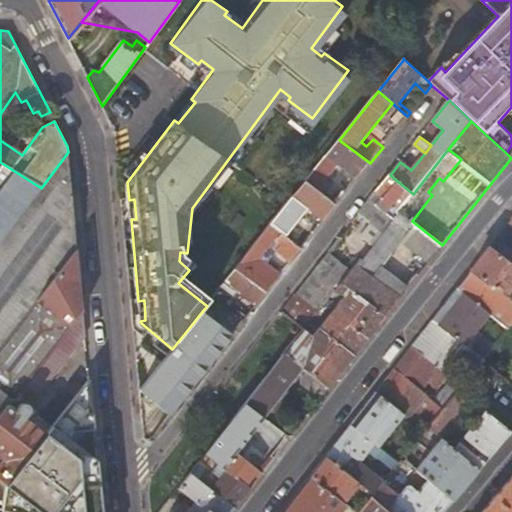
[(332,159),(357,179),(370,163),(339,140),(326,156),(332,159)]
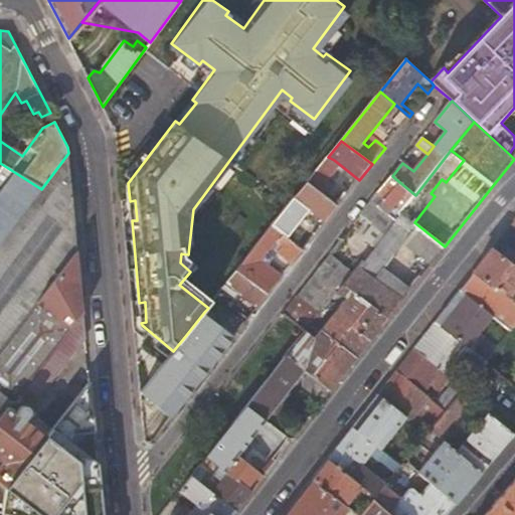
[(50,214),(71,187),(68,153),(41,189),(32,200),(50,214)]
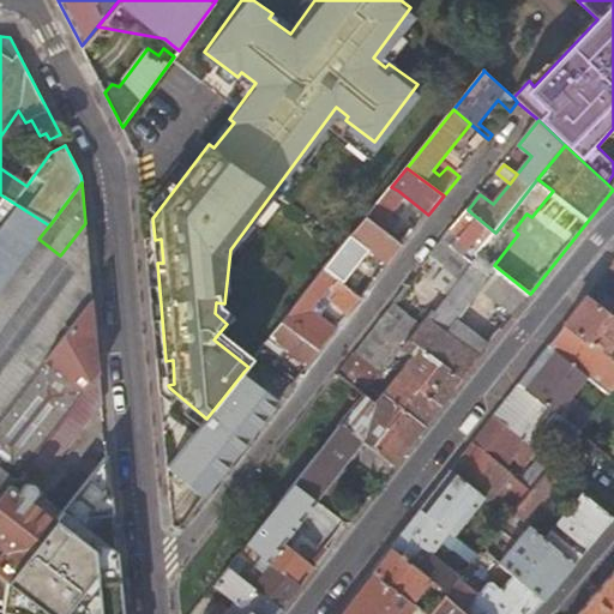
[(398,191),(391,187),(378,205),(384,209),(398,191)]
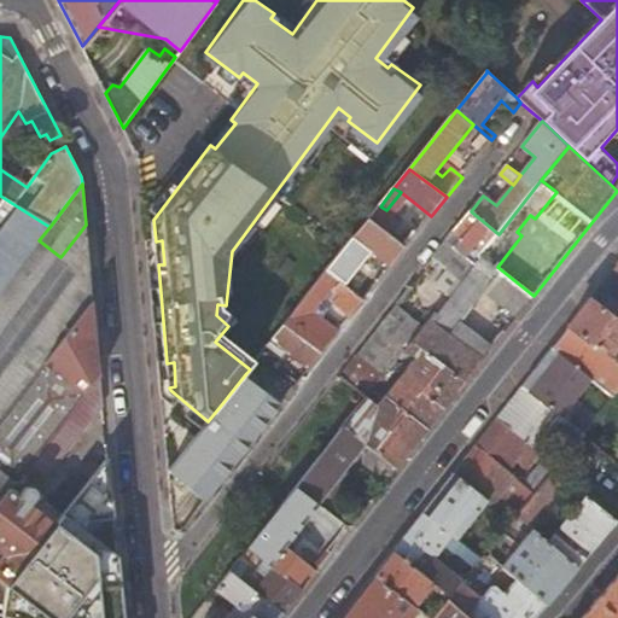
[(0,292),(39,240),(50,227),(0,196),(0,229),(0,231),(0,292)]
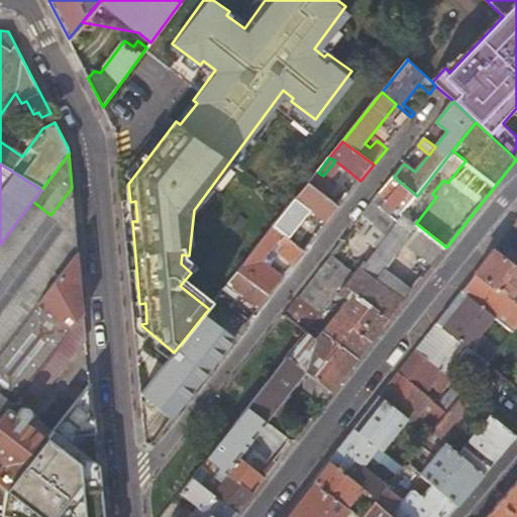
[(330,182),(323,176),(318,173),(309,183),(322,193),(330,182)]
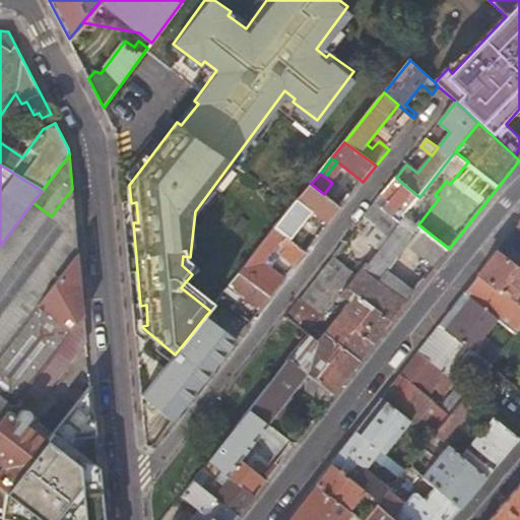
[(395,202),(388,210),(400,221),(405,214),(412,207),(419,197),(396,178),(384,193),(395,202)]
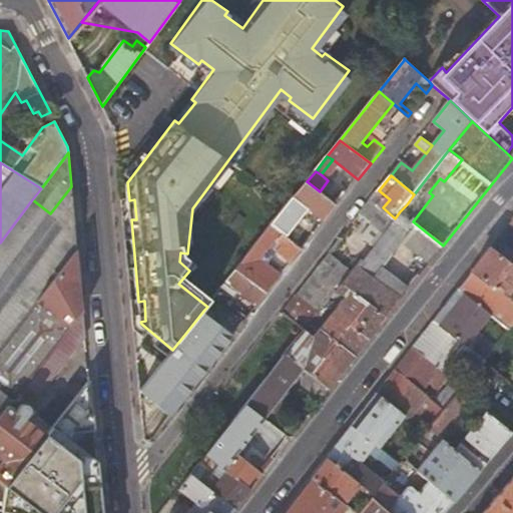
[(338,205),(320,191),(307,181),(294,197),(285,209),(288,211),(297,199),(325,221),(338,205)]
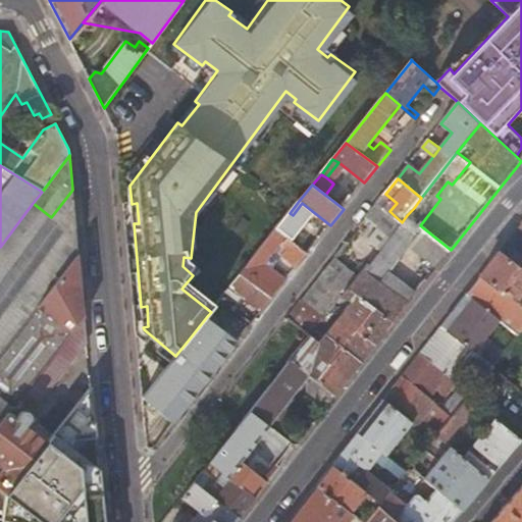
[(51,217),(33,203),(0,247),(0,330),(13,341),(39,307),(79,256),(72,190),(51,217)]
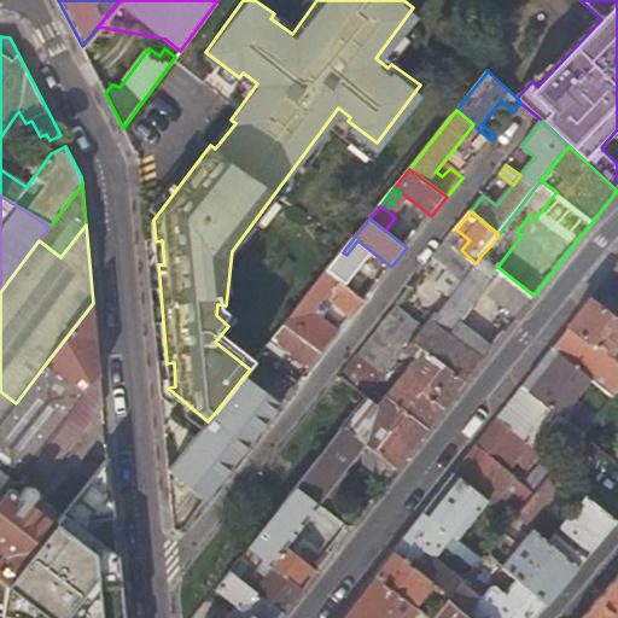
[(433,257),(462,280),(476,263),(461,250),(448,240),(433,257)]
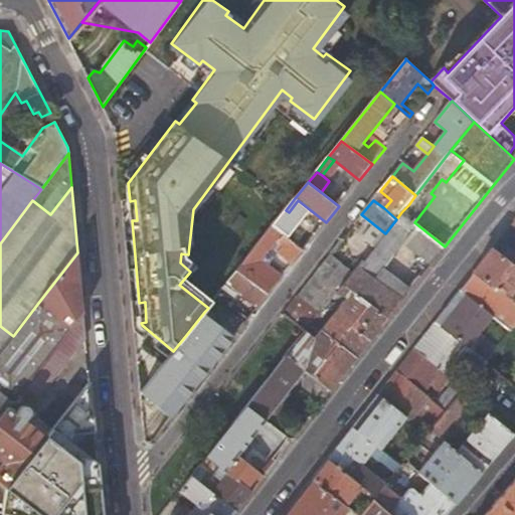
[(415,210),(408,205),(401,212),(409,218),(415,210)]
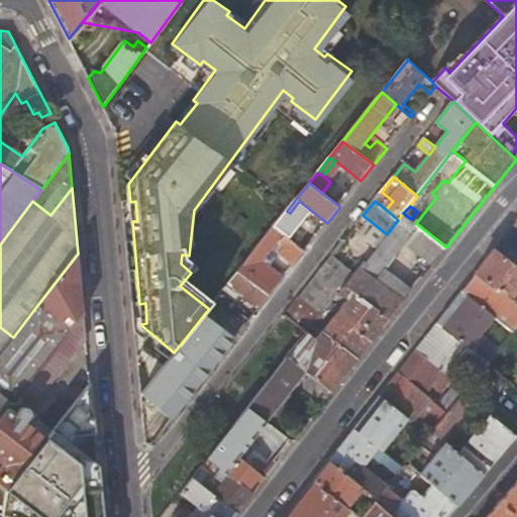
[(318,235),(295,217),(291,214),(290,213),(287,211),(274,227),(305,251),(318,235)]
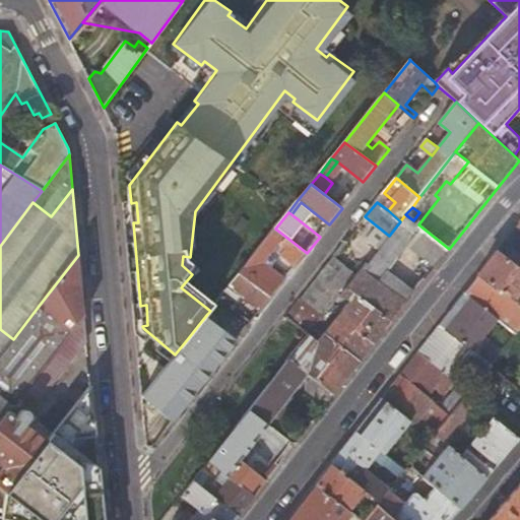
[(408,241),(437,264),(449,249),(418,224),(413,220),(405,214),(400,221),(389,236),(380,247),(394,259),(408,241)]
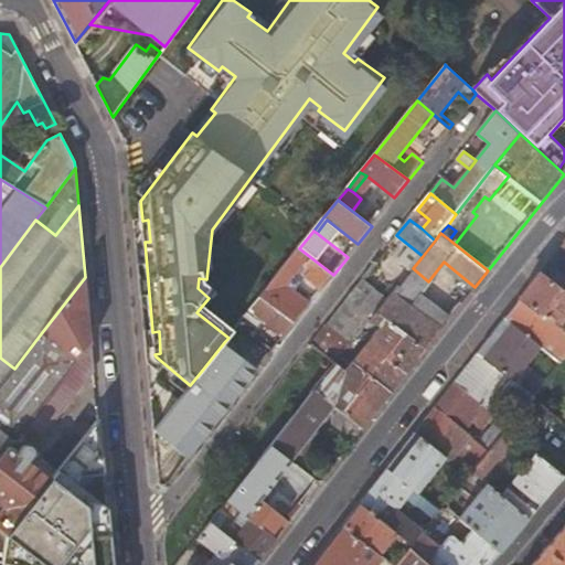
[(306,272),(323,286),(333,275),(299,248),(260,296),(295,323),(310,304),(292,289),(306,272)]
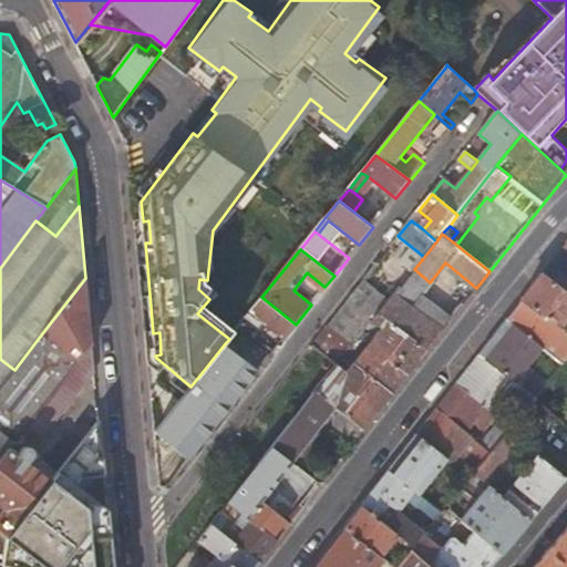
[(420,298),(430,282),(414,269),(397,291),(414,306),(420,298)]
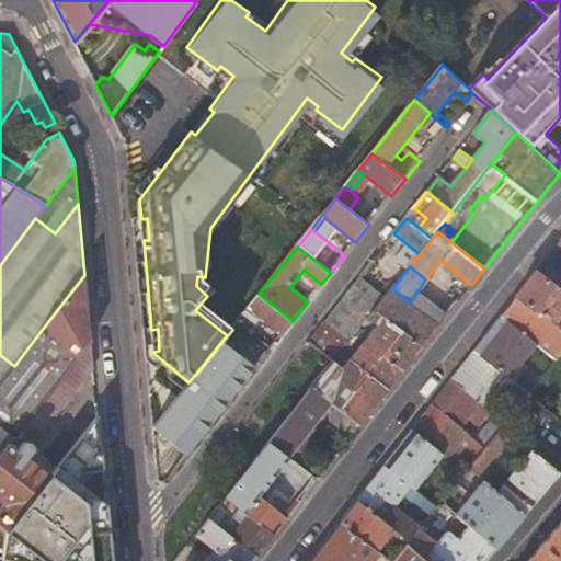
[(548,273),(541,267),(538,272),(560,288),(560,275),(551,268),(548,273)]
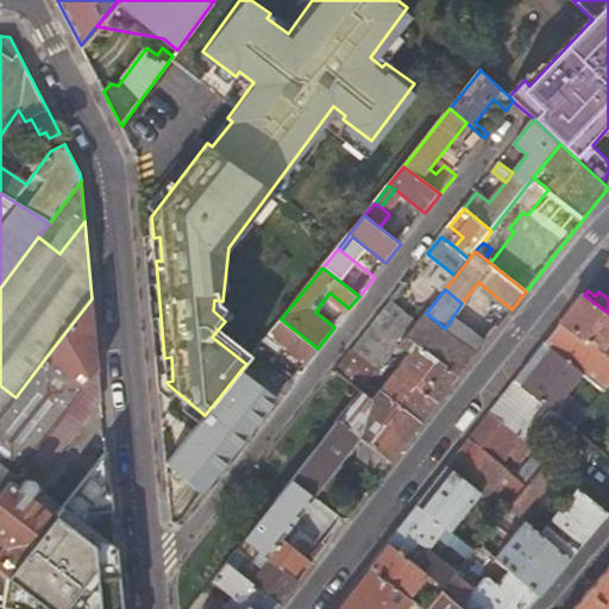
[(560,325),(545,344),(604,389),(608,383),(608,313),(584,295),(560,325)]
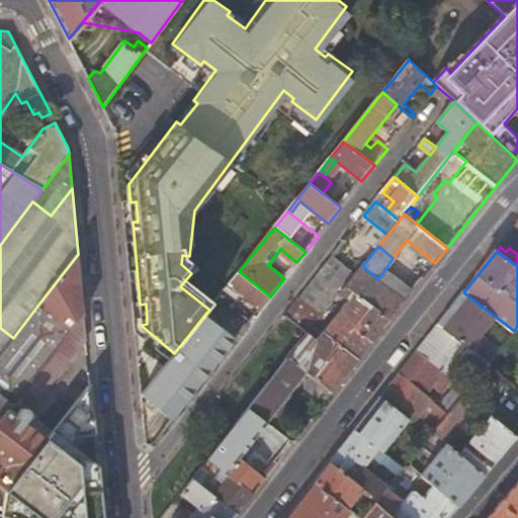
[(33,343),(51,357),(84,315),(78,254),(38,305),(66,327),(62,331),(51,322),(33,343)]
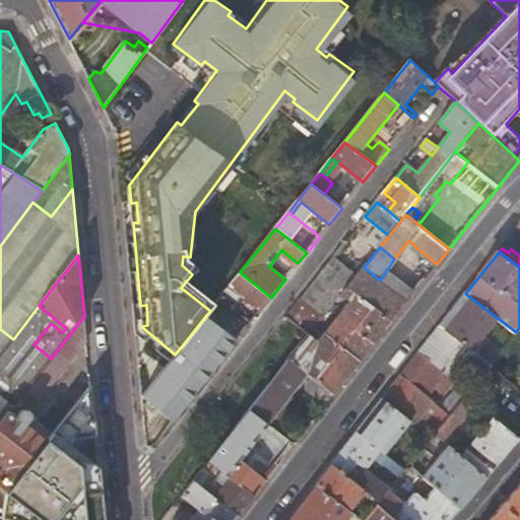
[(348,286),(356,275),(333,257),(287,316),(310,334),(314,330),(339,298),(348,286)]
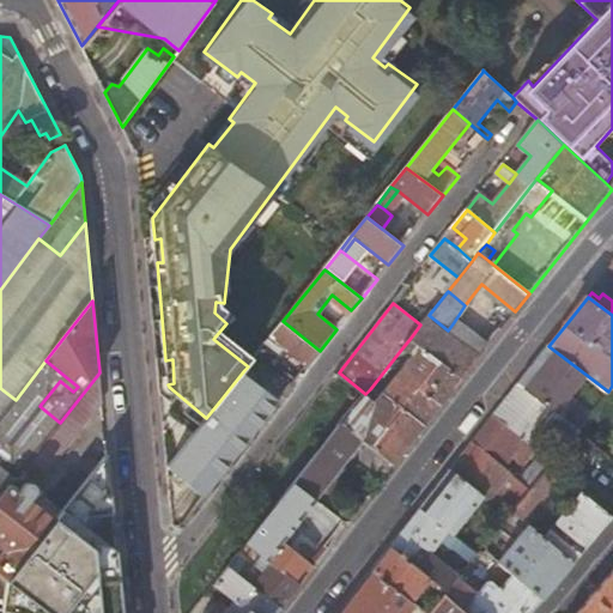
[(486,349),(454,322),(448,331),(429,315),(420,325),(411,338),(463,377),(486,349)]
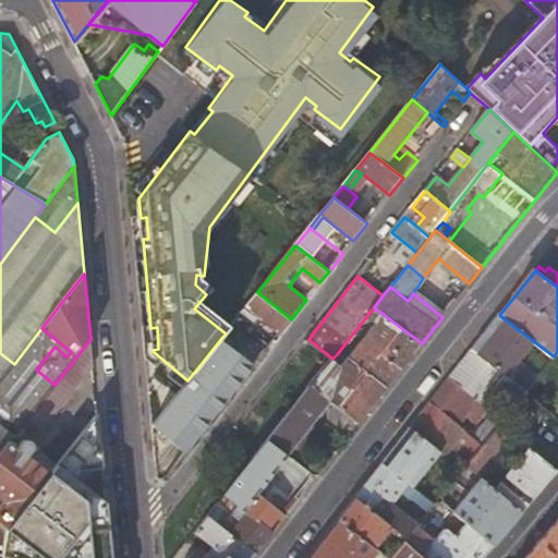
[(257,318),(278,336),(291,319),(257,292),(226,334),(222,337),(255,364),(269,347),(262,339),(258,343),(245,332),(257,318)]
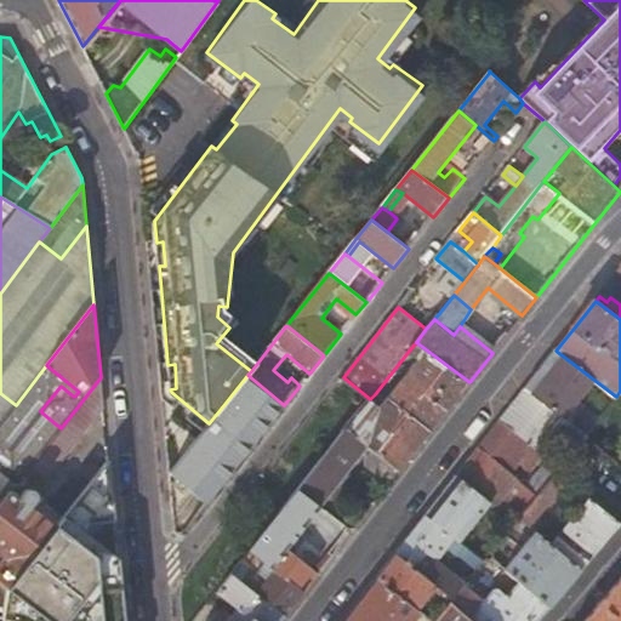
[(380,398),(375,394),(370,399),(347,429),(399,471),(469,382),(416,342),(405,355),(416,363),(381,408),(376,404),(380,398)]
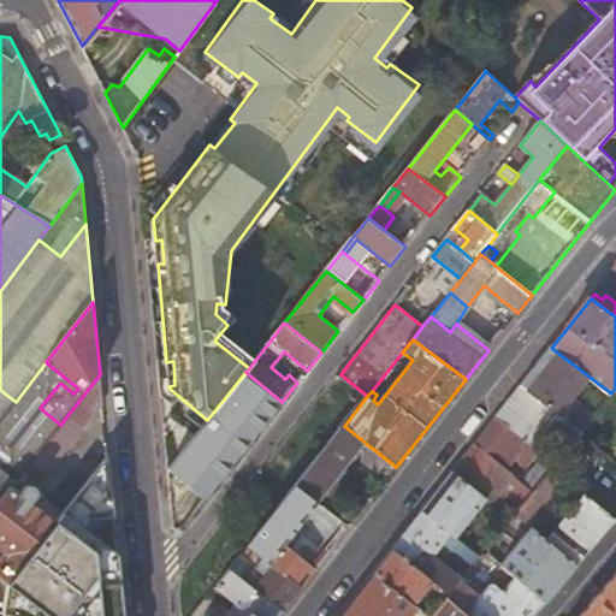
[(596,394),(572,425),(581,432),(582,431),(611,394),(551,348),(522,385),(568,421),(574,414),(564,407),(582,384),(596,394)]
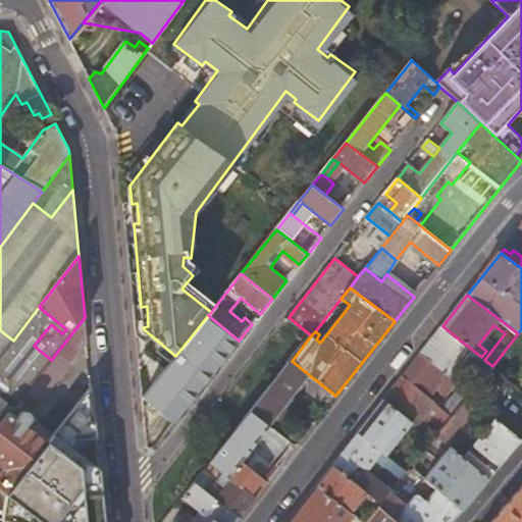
[(66,329),(39,307),(13,341),(3,353),(0,356),(0,397),(13,407),(15,405),(51,360),(34,346),(51,324),(62,333),(66,329)]
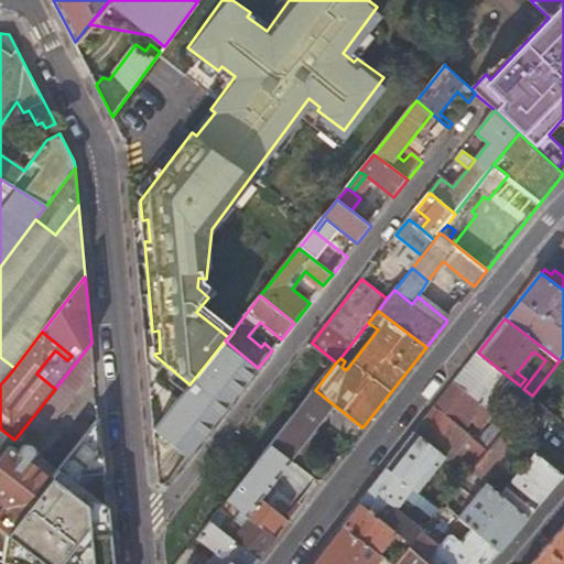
[(155,427),(190,454),(258,368),(225,340),(204,367),(190,384),(155,427)]
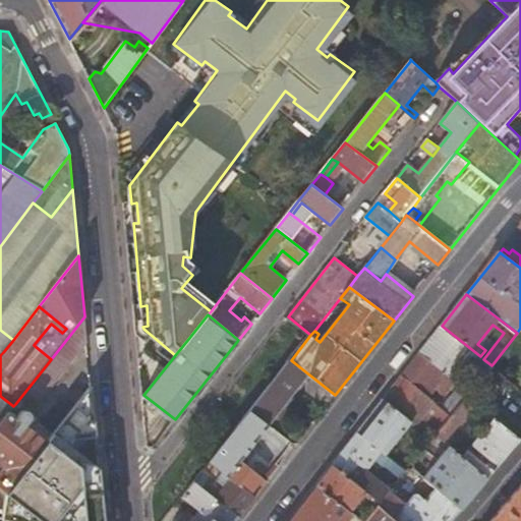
[(33,409),(87,341),(84,316),(51,359),(15,404),(18,407),(22,401),(33,409)]
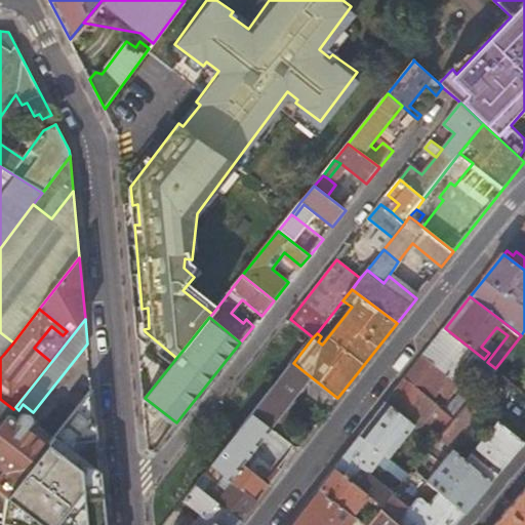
[(462,370),(481,385),(494,369),(495,368),(487,362),(484,359),(445,328),(423,355),(451,376),(455,379),(462,370)]
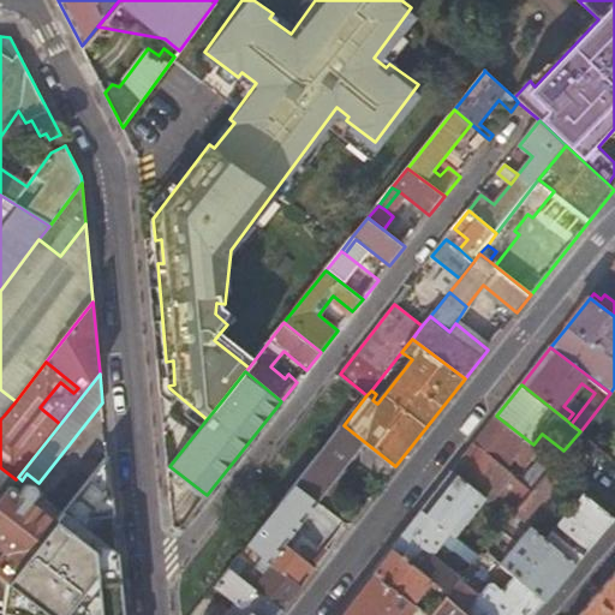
[(614,387),(610,393),(581,430),(614,459),(614,387)]
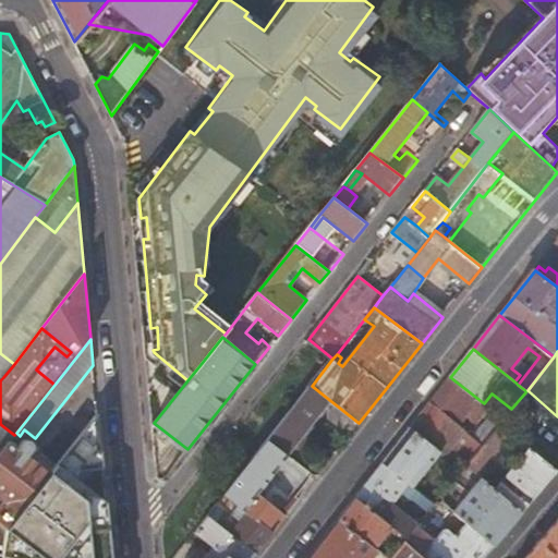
[(14,364),(0,353),(0,380),(3,377),(14,364)]
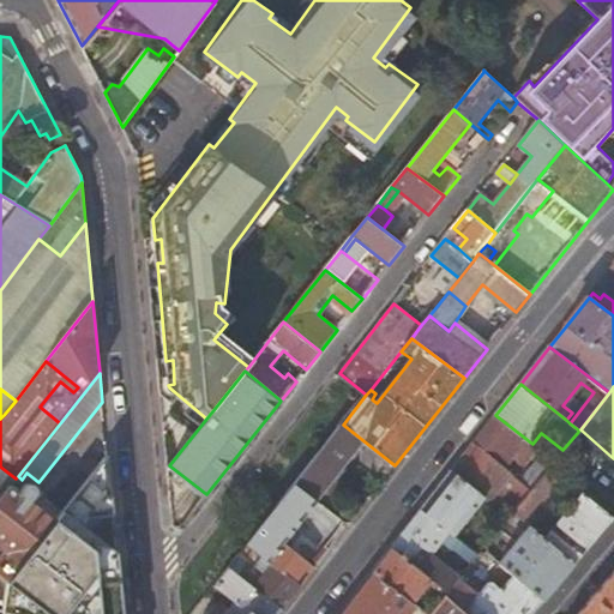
[(506,468),(528,440),(495,415),(474,443),(506,468)]
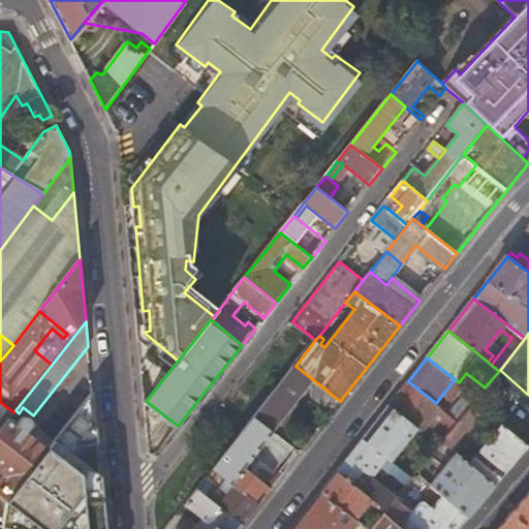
[(310,395),(332,412),(340,401),(296,366),(280,385),(255,415),(274,430),(310,383),(314,386),(310,395)]
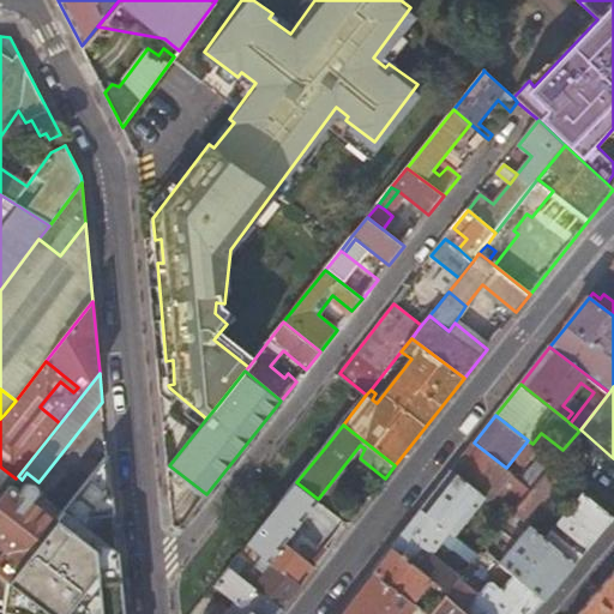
[(499,493),(492,503),(509,516),(512,511),(531,488),(523,481),(506,468),(474,443),(452,471),(481,494),(489,485),(499,493)]
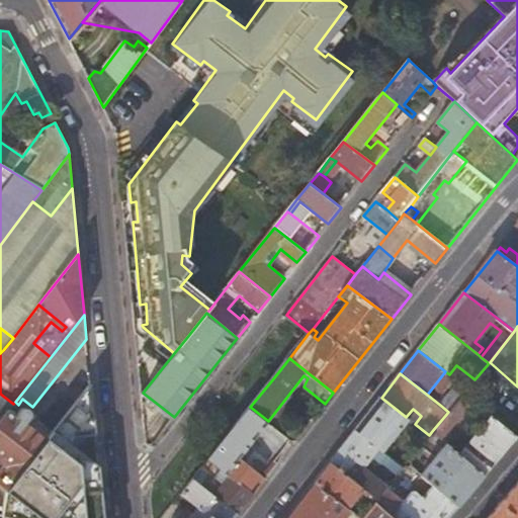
[(463,377),(459,382),(467,389),(471,383),(463,377)]
